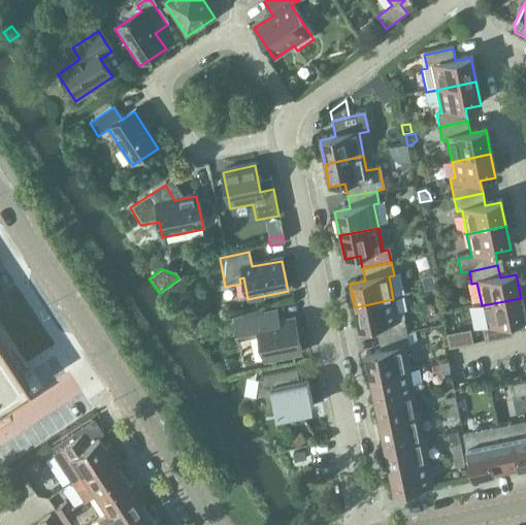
[(521,298),(482,305),(487,329),(482,330),(484,343),(513,337),(510,325),(525,322),(521,298)]
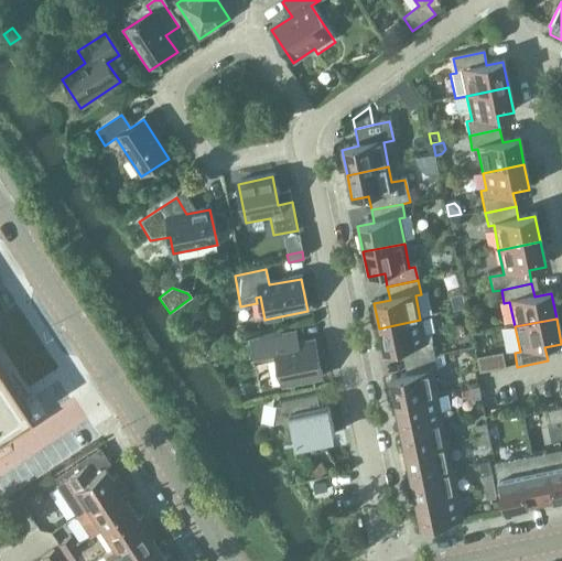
[(403,364),(433,357),(431,343),(425,344),(420,320),(379,328),(384,354),(400,351),(403,364)]
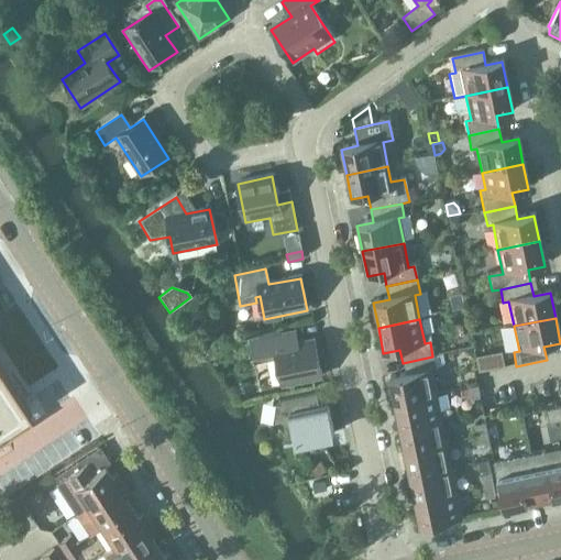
[(281,333),(250,340),(254,363),(275,359),(281,386),(321,379),(314,341),(284,348),(281,333)]
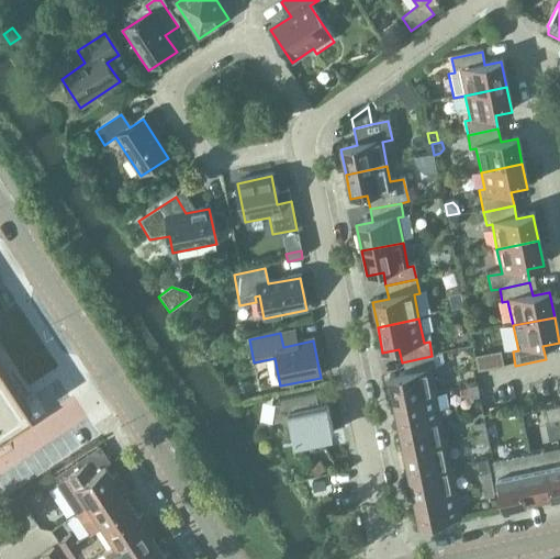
[(212,348),(202,355),(206,362),(216,356),(212,348)]
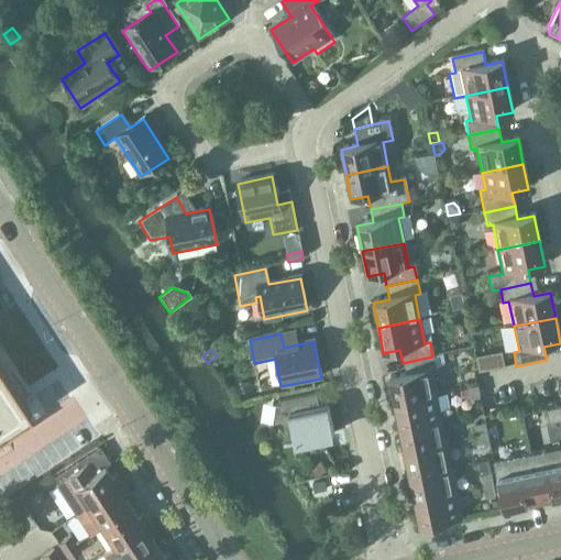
[(432,357),(403,363),(405,376),(388,380),(394,405),(436,396),(430,372),(436,371),(436,369),(433,358),(432,357)]
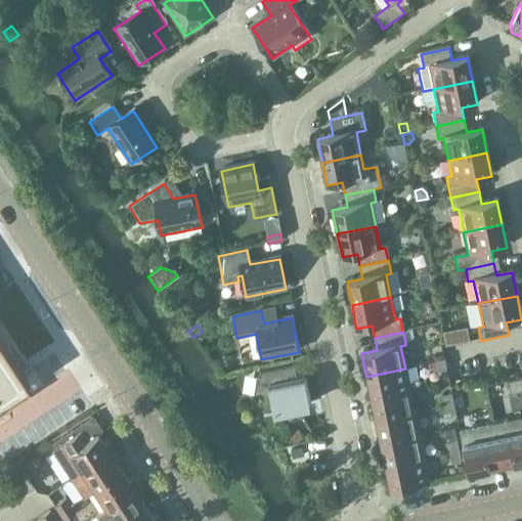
[(410,332),(403,333),(405,343),(412,342),(410,332)]
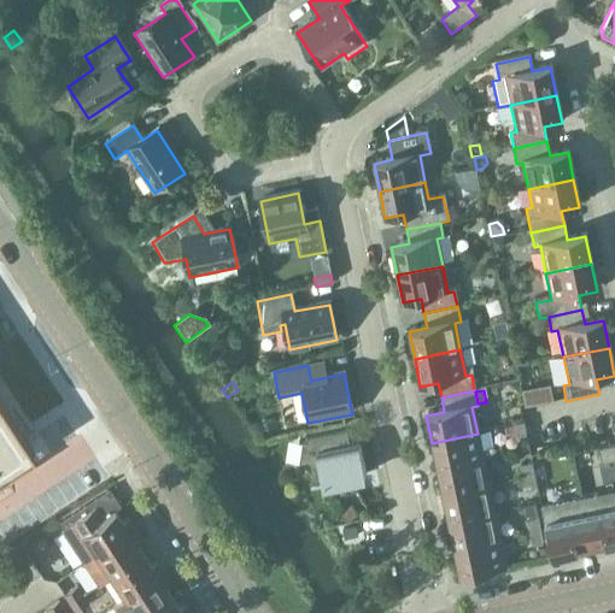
[(531,392),(521,393),(523,410),(533,407),(531,392)]
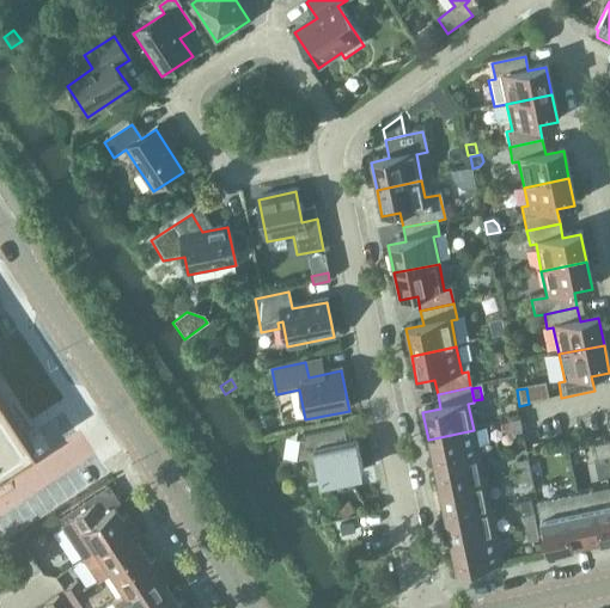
[(0,483),(11,476),(5,467),(31,450),(0,401),(0,483)]
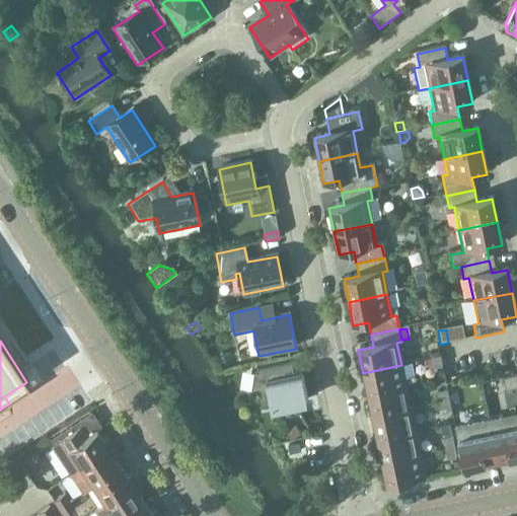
[(442,368),(439,357),(431,359),(433,370),(442,368)]
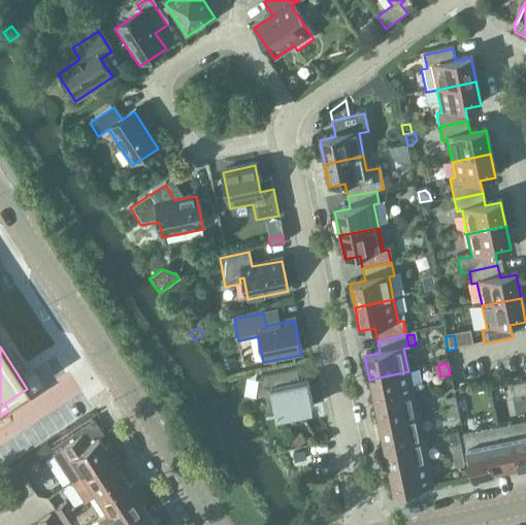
[(258,381),(256,400),(268,402),(270,415),(275,414),(275,417),(313,408),(306,381),(298,382),(296,370),(261,378),(261,381),(258,381)]
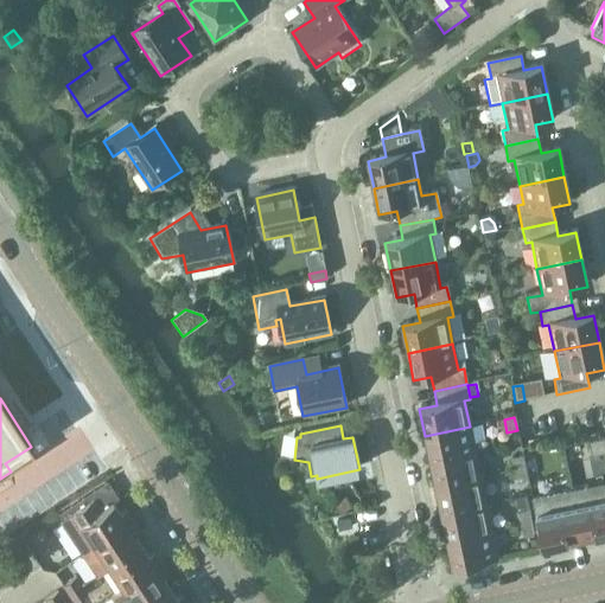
[(470,427),(425,436),(431,462),(475,453),(470,427)]
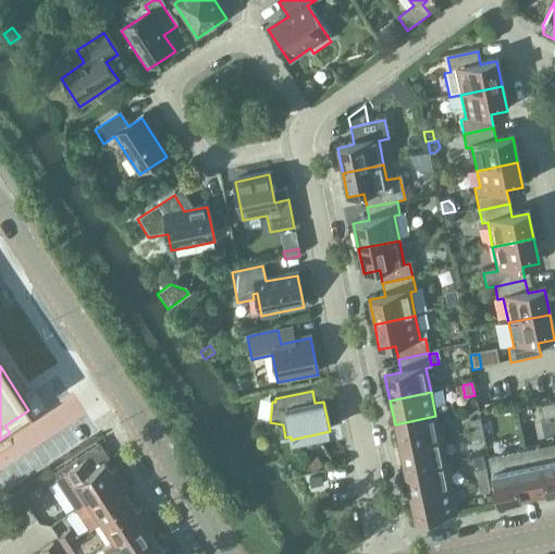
[(554,404),(552,405),(540,407),(542,421),(554,418),(554,404)]
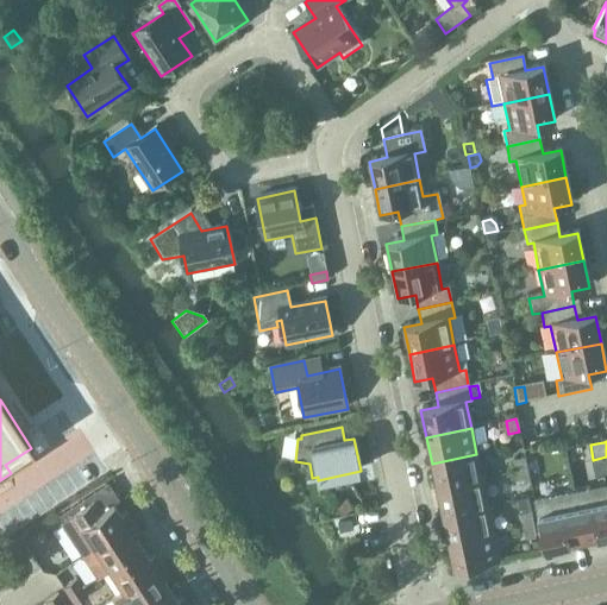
[(437,490),(482,481),(476,454),(432,464),(437,490)]
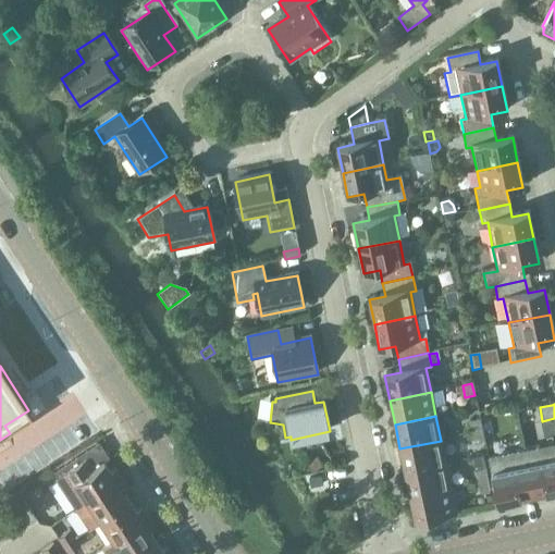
[(472,434),(482,432),(479,420),(470,422),(472,434)]
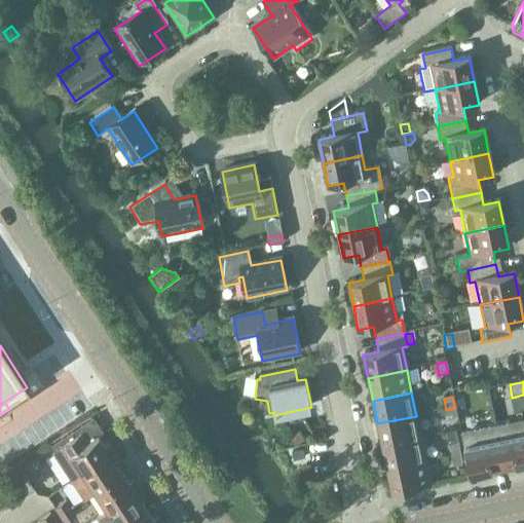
[(455,408),(446,410),(448,420),(457,418),(455,408)]
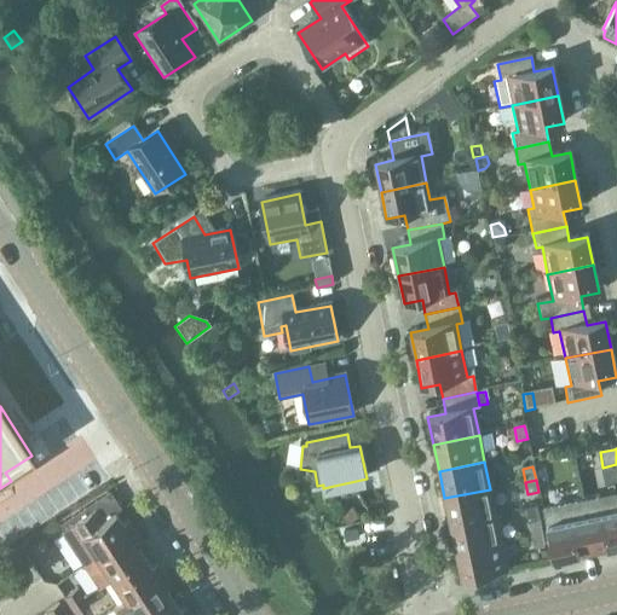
[(490,489),(444,498),(450,526),(496,516),(490,489)]
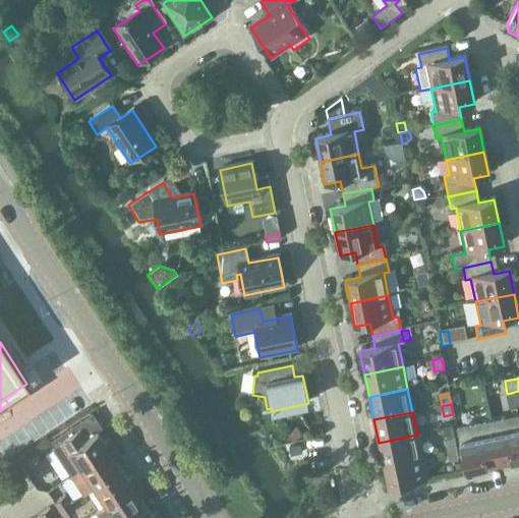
[(518,461),(518,416),(491,422),(499,465),(518,461)]
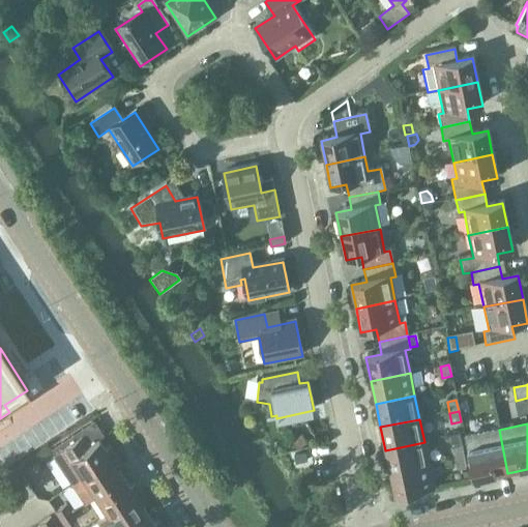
[(473,480),(507,473),(499,430),(464,437),(473,480)]
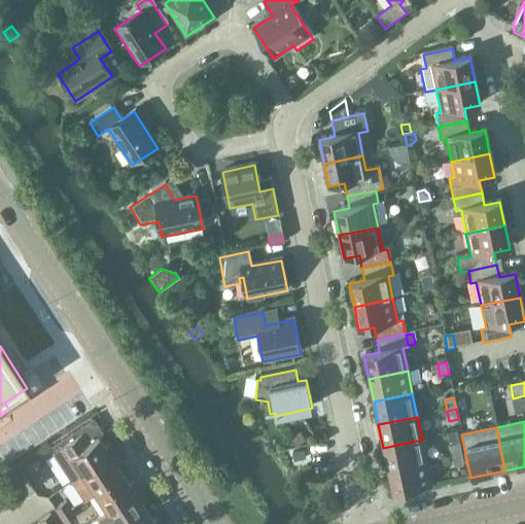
[(72,482),(80,477),(114,454),(108,445),(103,448),(97,439),(88,444),(80,434),(54,453),(72,482)]
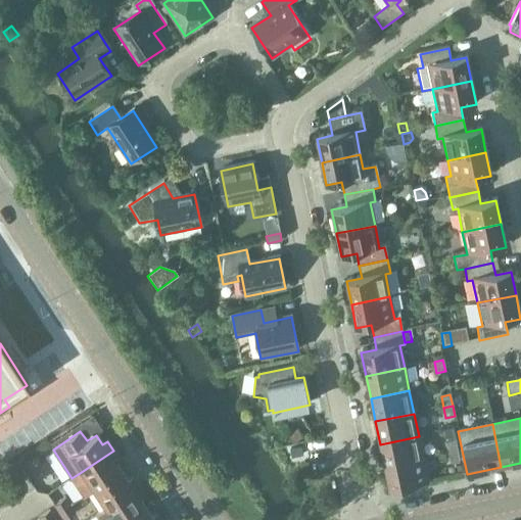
[(419,436),(380,444),(385,467),(423,459),(419,436)]
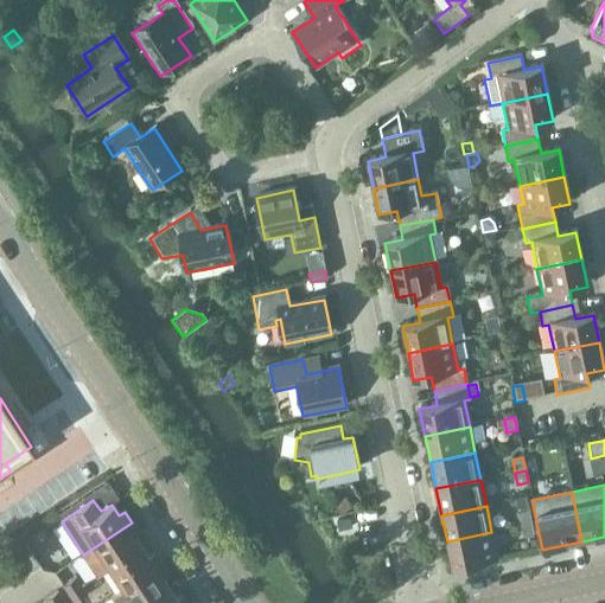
[(520,526),(530,524),(528,512),(517,514),(520,526)]
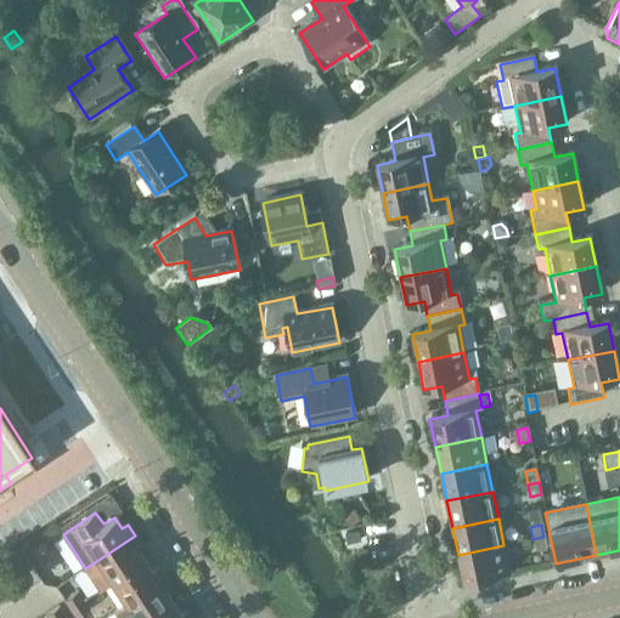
[(95,562),(85,568),(100,590),(110,584),(144,562),(136,551),(142,548),(135,536),(95,562)]
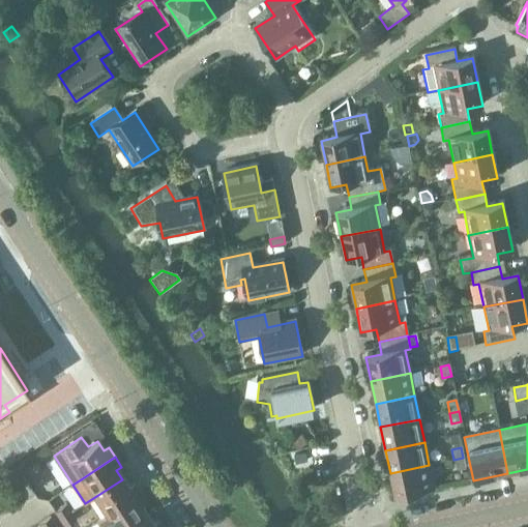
[(463,458),(453,460),(456,471),(465,469),(463,458)]
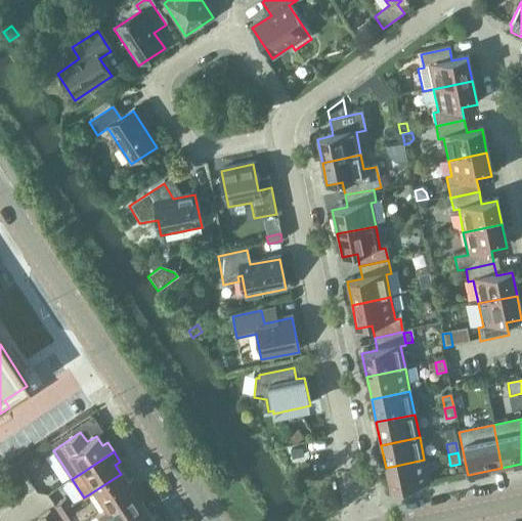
[(429,483),(424,460),(386,468),(391,491),(429,483)]
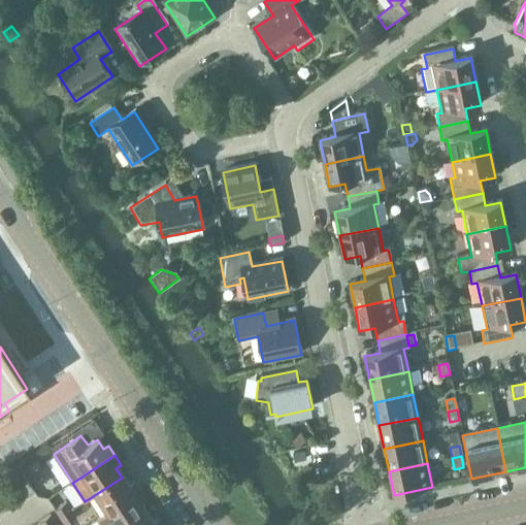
[(122,478),(93,496),(105,515),(139,493),(133,483),(128,487),(122,478)]
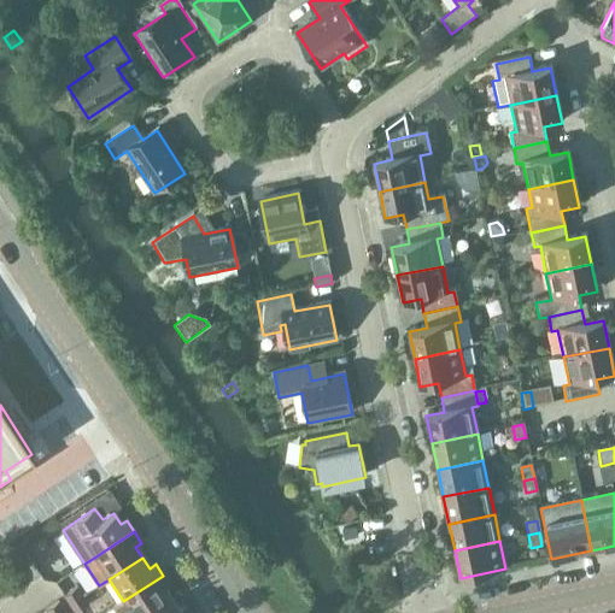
[(163,576),(123,601),(113,607),(117,612),(152,612),(170,601),(164,590),(170,587),(163,576)]
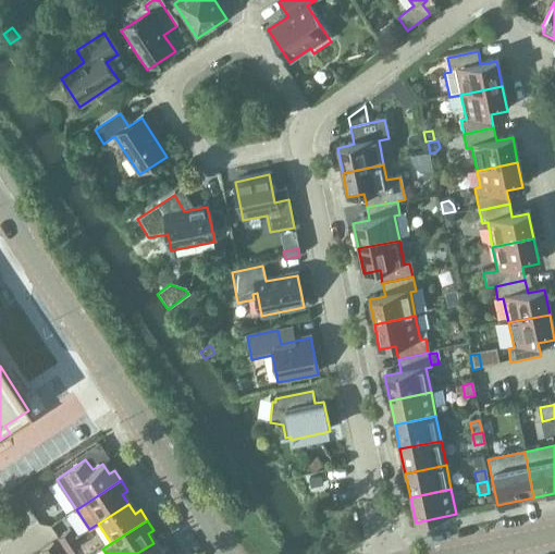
[(61,549),(73,541),(68,532),(56,540),(61,549)]
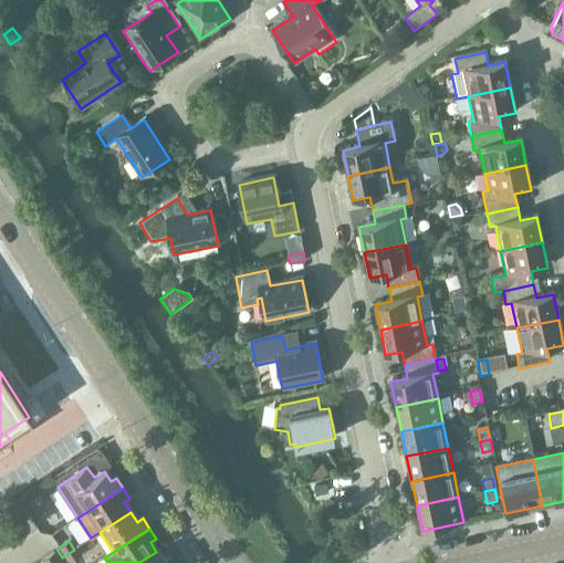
[(74,550),(62,558),(65,562),(73,562),(80,558),(74,550)]
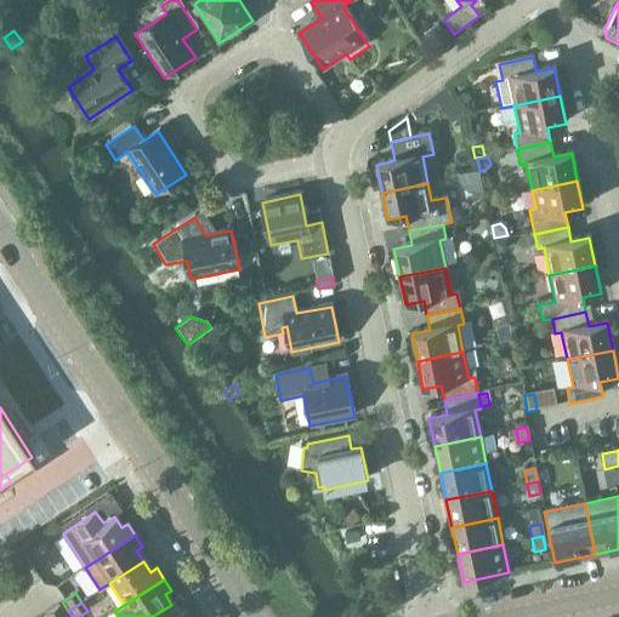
[(188,616),(185,611),(179,616),(171,605),(153,616),(188,616)]
